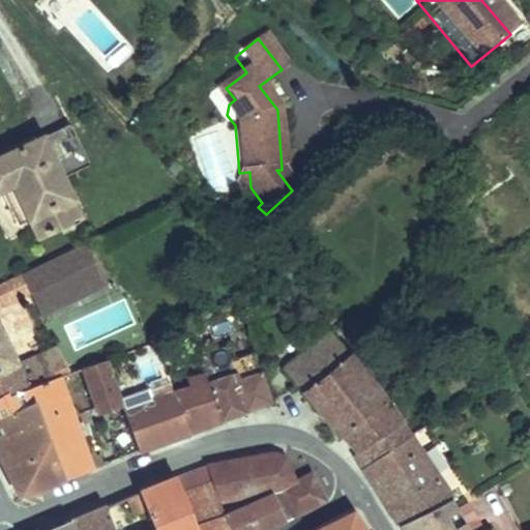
[(235,99),(226,88),(213,98),(227,115),(229,105),(235,99)]
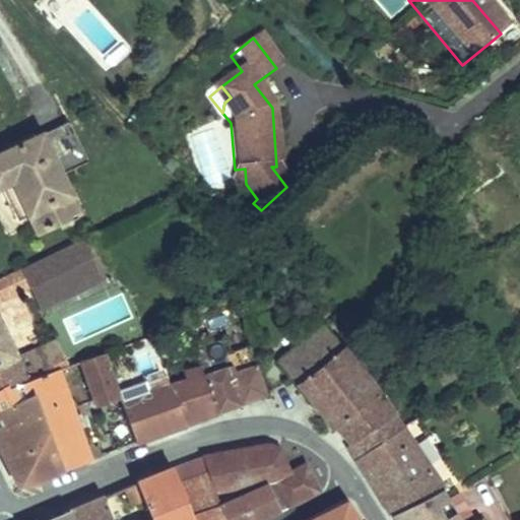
[(519,92),(507,104),(519,122),(519,92)]
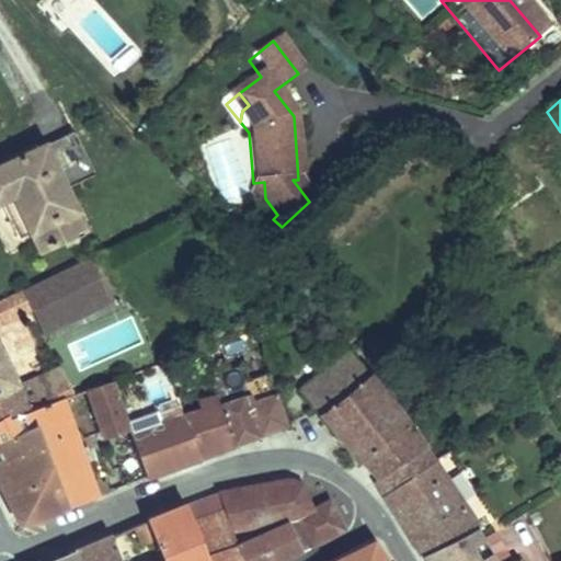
[(66,190),(94,176),(77,134),(0,168),(0,201),(14,194),(30,227),(64,210),(73,205),(66,190)]
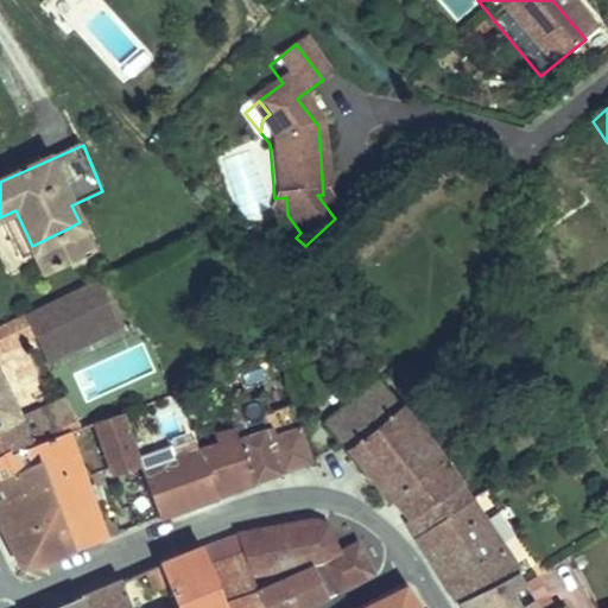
[(286,197),(274,198),(267,215),(296,238),(301,233),(287,215),(286,197)]
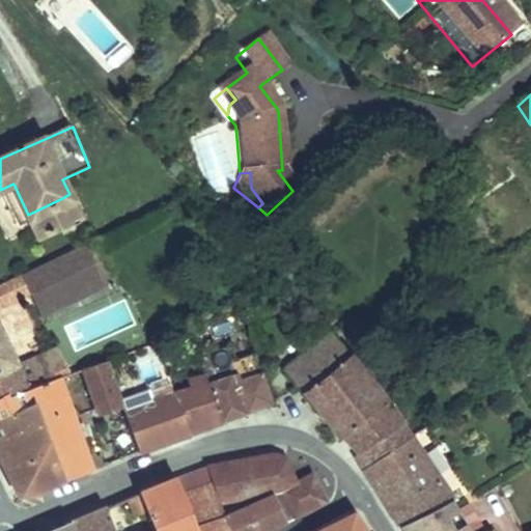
[(80,217),(70,194),(60,199),(28,215),(37,235),(80,217)]
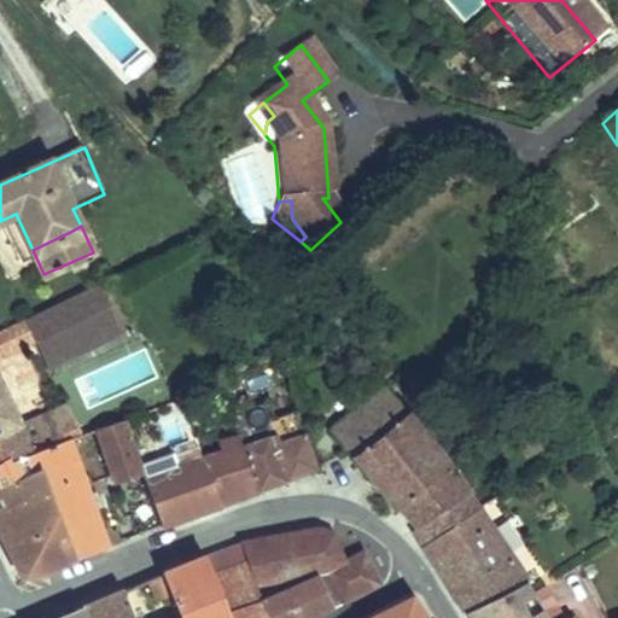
[(95,284),(24,319),(35,343),(44,363),(117,330),(95,284)]
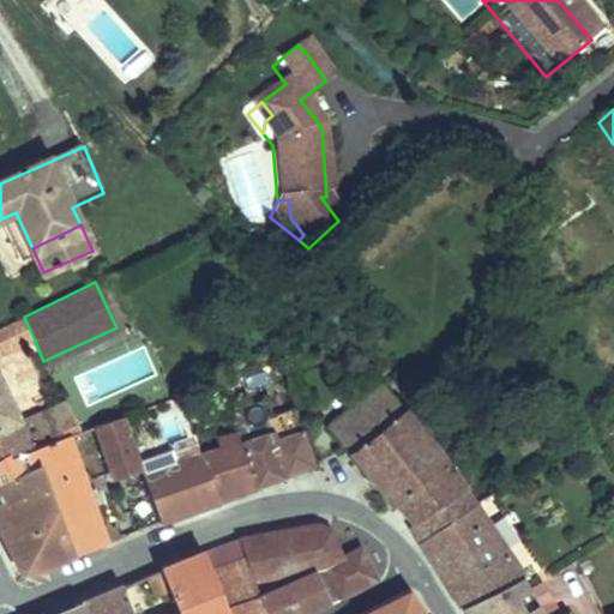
[(24,317),(0,327),(0,356),(35,341),(24,317)]
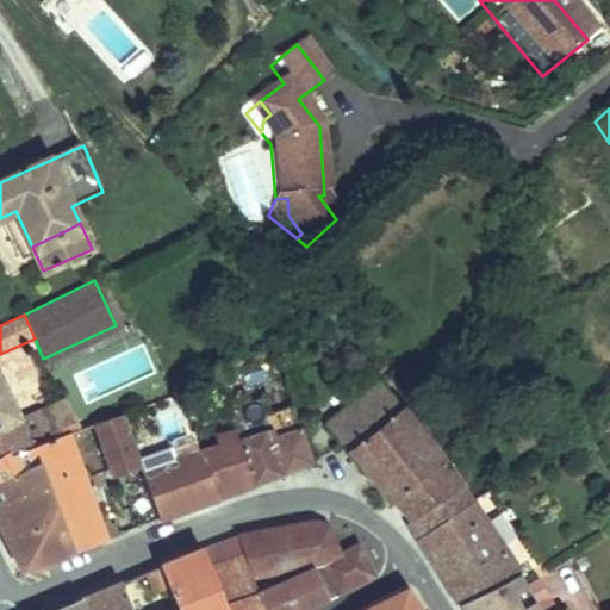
[(485,344),(472,354),(478,361),(481,359),(491,352),(485,344)]
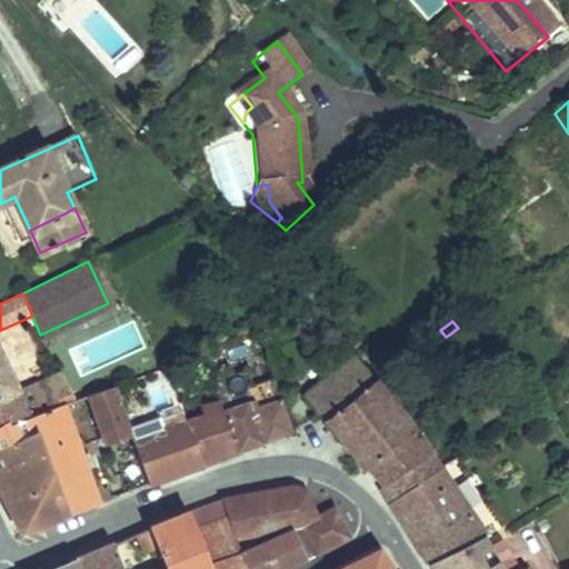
[(352,352),(303,393),(319,415),(373,377),(352,352)]
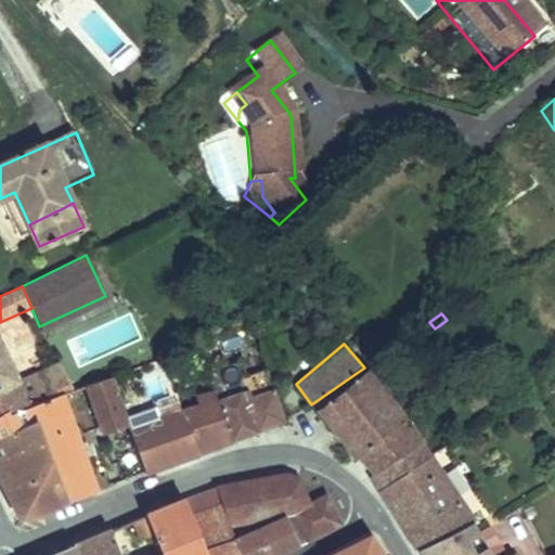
[(0,350),(0,415),(26,407),(12,377),(0,350)]
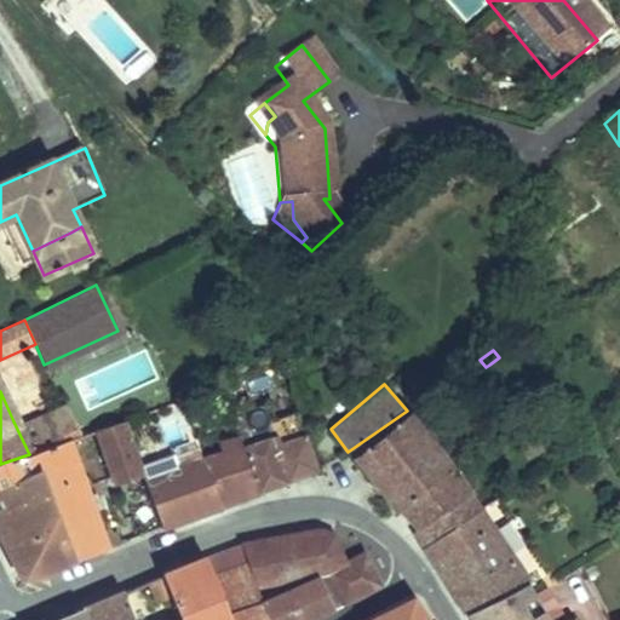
[(61,401),(13,422),(29,454),(73,438),(76,437),(61,401)]
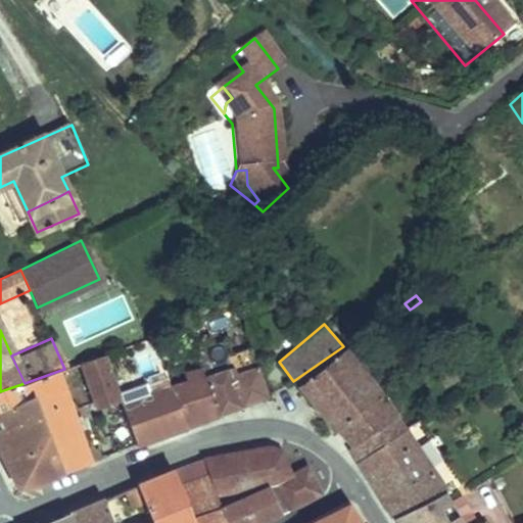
[(217,415),(268,396),(257,367),(238,374),(228,341),(195,351),(199,364),(202,372),(210,397),(217,415)]
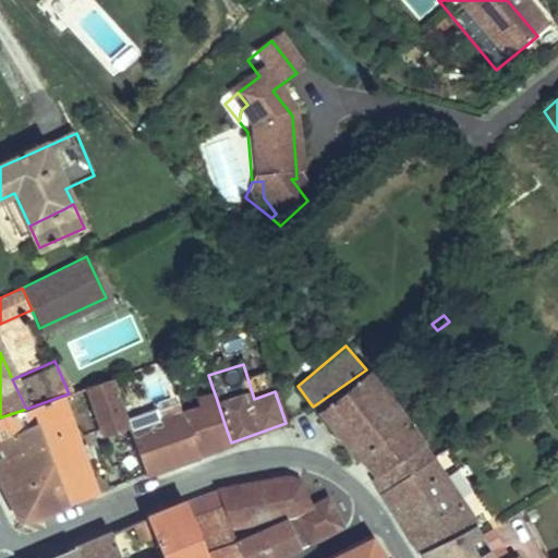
[(408,416),(366,370),(313,407),(353,460),(358,457),(408,416)]
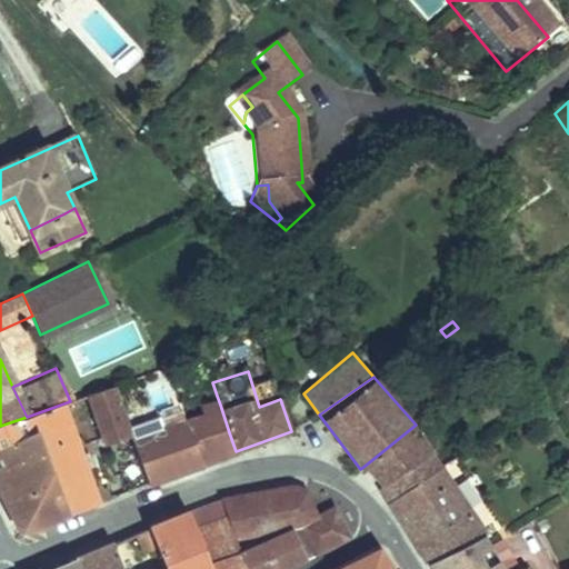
[(111,387),(85,397),(102,443),(129,435),(128,430),(111,387)]
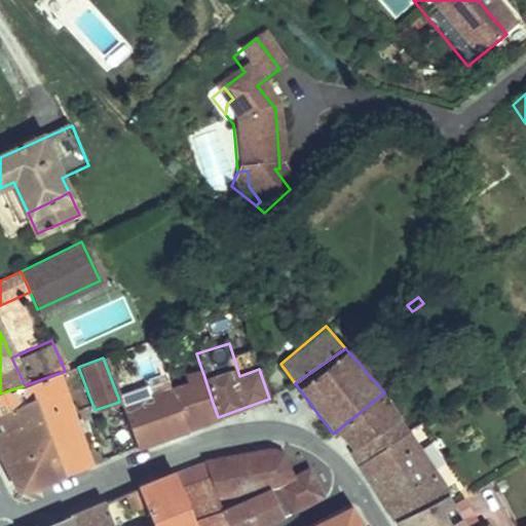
[(184,372),(187,380),(203,374),(200,366),(184,372)]
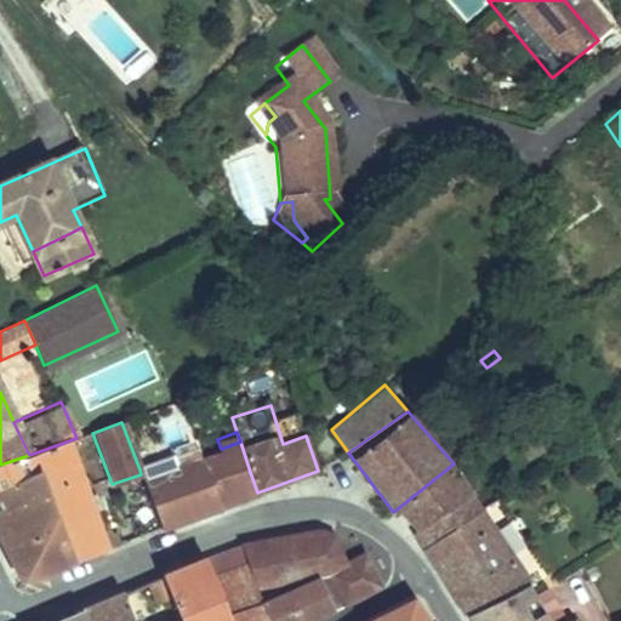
[(91,513),(67,451),(77,448),(73,439),(29,455),(0,465),(0,536),(22,581),(104,550),(100,539),(108,535),(101,511),(91,513)]
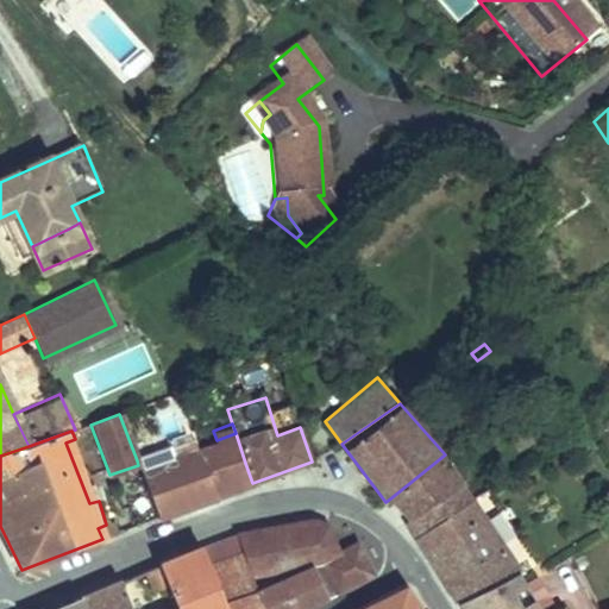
[(245,463),(236,433),(217,440),(196,450),(207,477),(245,463)]
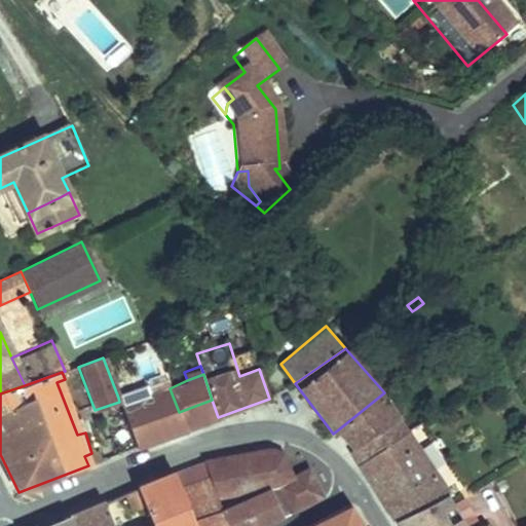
[(185,429),(179,412),(170,388),(167,386),(147,396),(121,407),(136,448),(185,429)]
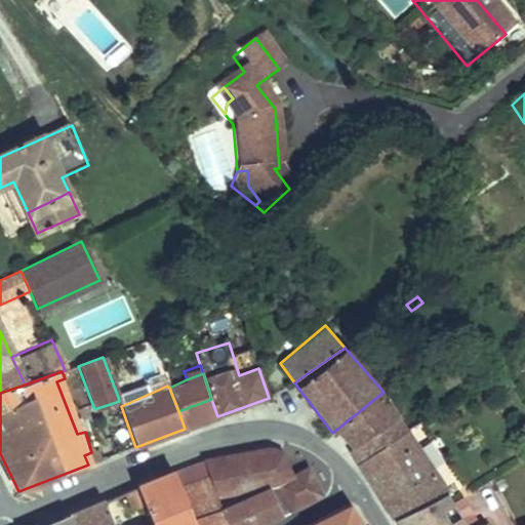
[(145,387),(118,397),(119,401),(121,406),(147,395),(145,387)]
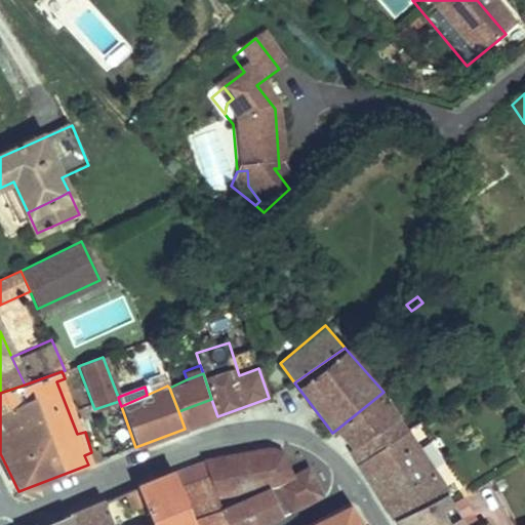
[(407,428),(384,392),(336,430),(361,465),(407,428)]
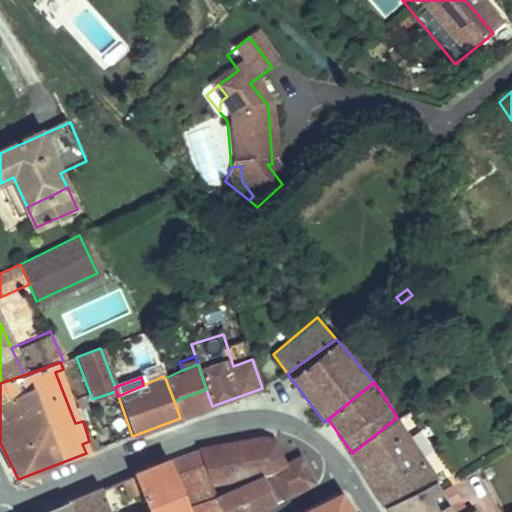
[(206,389),(174,401),(180,418),(212,406),(206,389)]
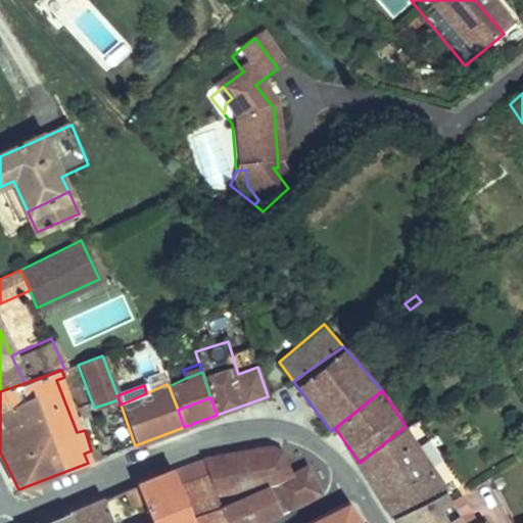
[(442,488),(406,426),(360,463),(394,516),(442,488)]
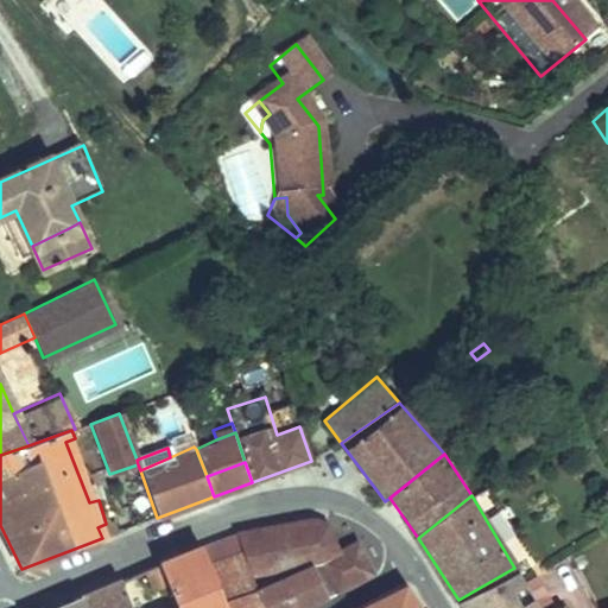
[(301,607),(373,575),(359,543),(340,551),(330,526),(314,521),(236,533),(252,576),(311,564),(266,587),(261,578),(254,582),(265,607),(301,607)]
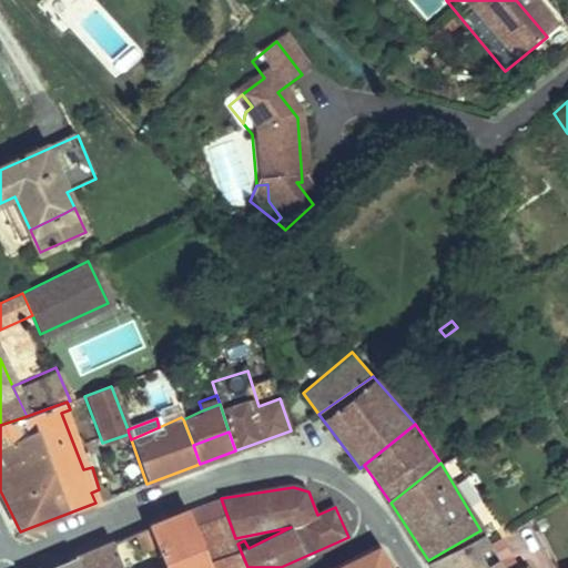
[(335,507),(333,501),(308,492),(317,515),(335,507)]
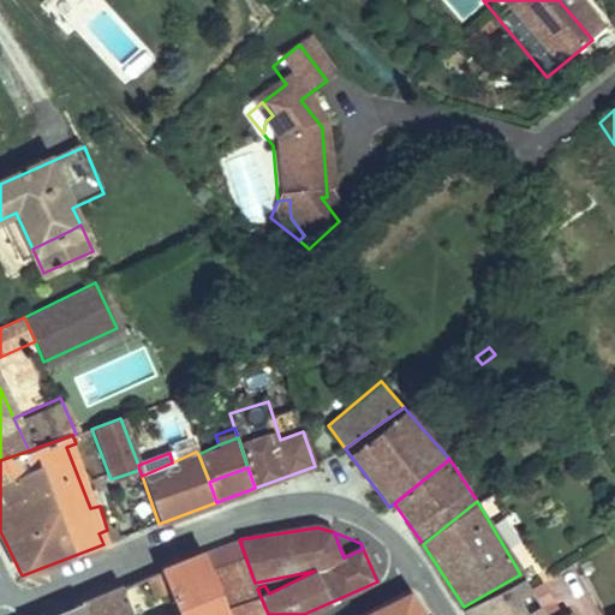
[(255,583),(239,539),(206,553),(231,614),(268,614),(257,589),(255,583)]
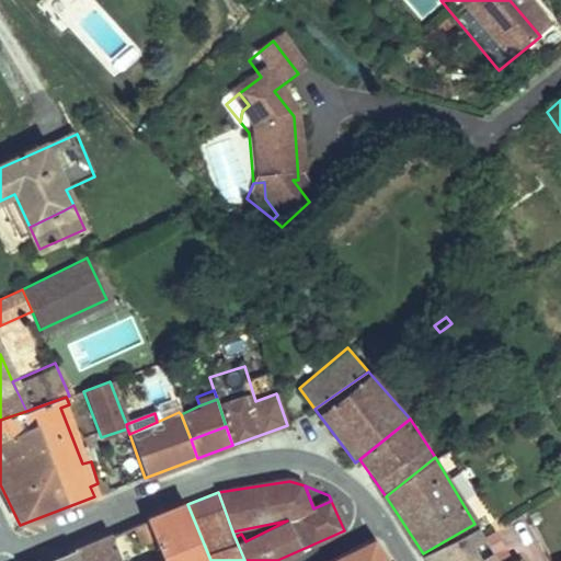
[(210,560),(187,504),(148,521),(146,522),(161,560),(210,560)]
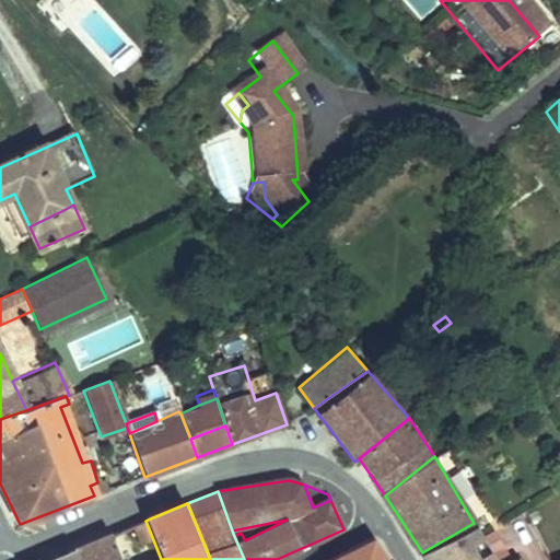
[(161,559),(146,521),(105,536),(115,559),(161,559)]
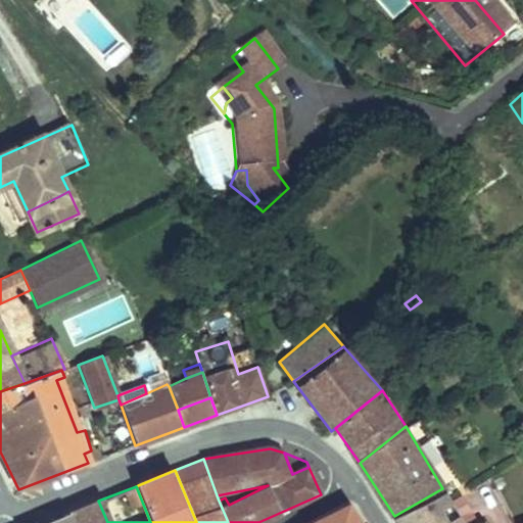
[(449,502),(442,488),(394,516),(398,522),(438,522),(439,522),(432,511),(449,502)]
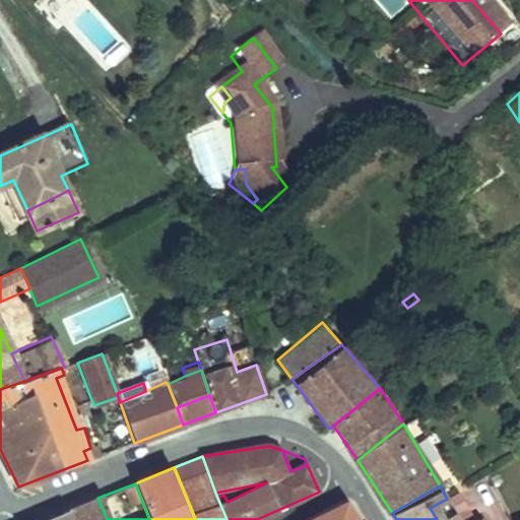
[(107,519),(98,498),(69,510),(72,519),(107,519)]
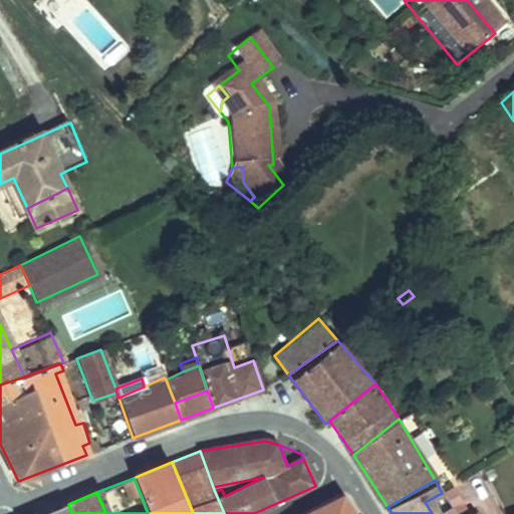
[(455,513),(442,493),(425,502),(432,513),(431,513),(455,513)]
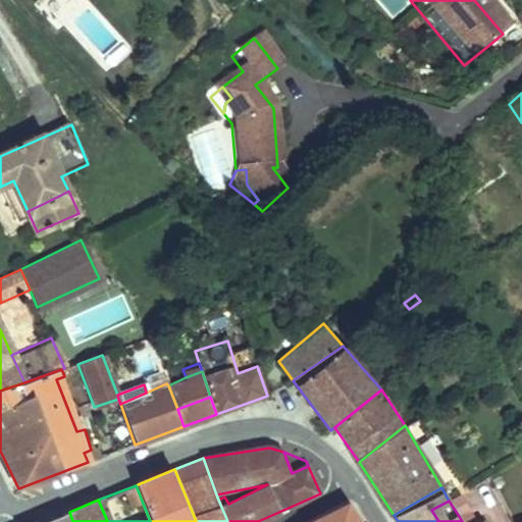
[(360,521),(348,502),(309,521),(360,521)]
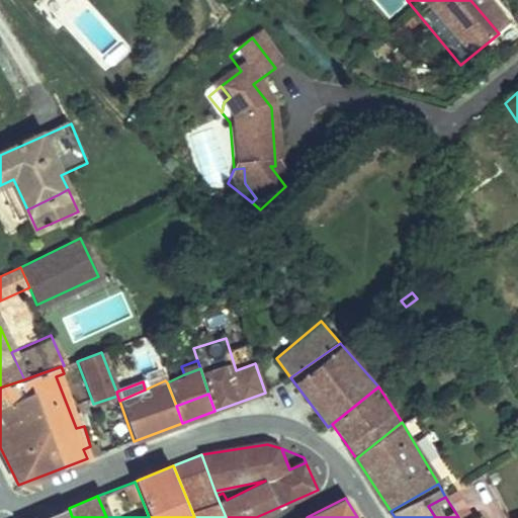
[(72,517),(69,508),(44,517),(72,517)]
